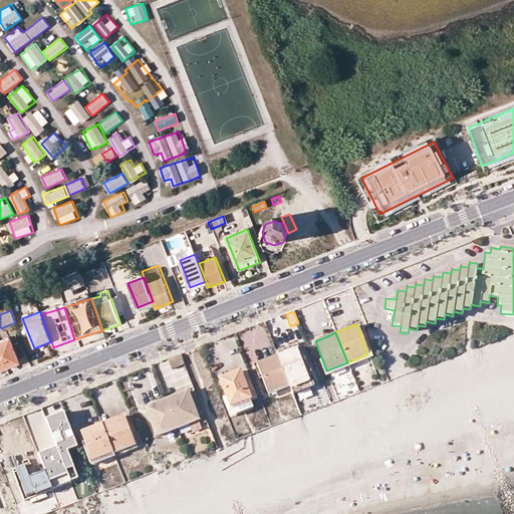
[(0,341),(0,370),(21,362),(11,338),(0,341)]
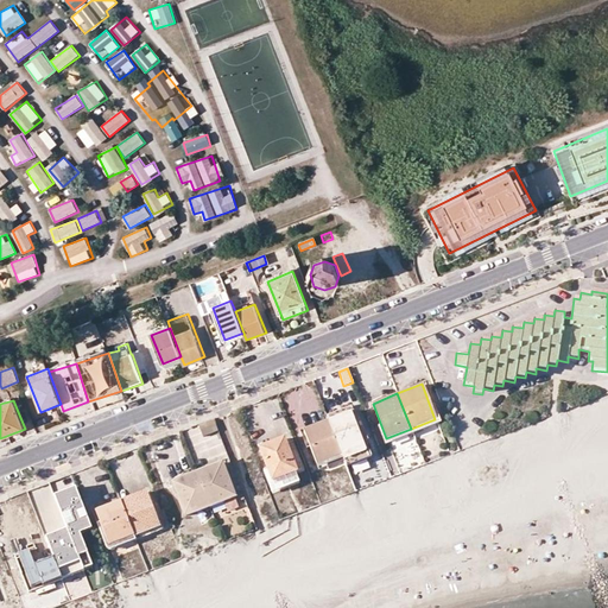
[(330,422),(343,457),(368,448),(352,406),(341,411),(343,417),(341,418),(339,412),(328,416),(330,422)]
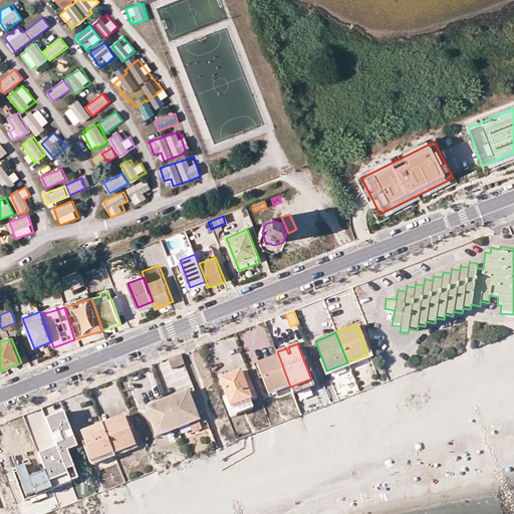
[(347,362),(348,365),(369,357),(367,354),(347,362)]
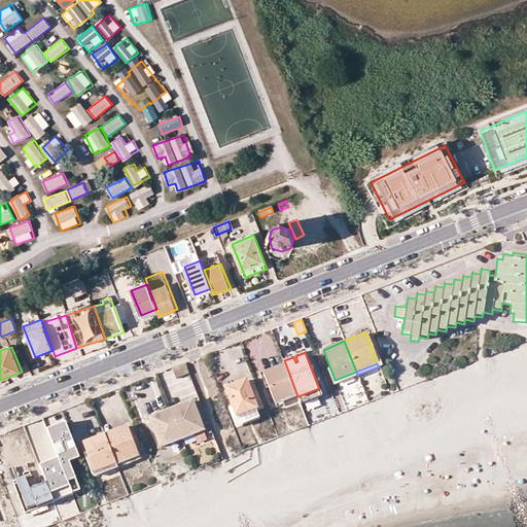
[(186,364),(173,370),(177,380),(190,375),(186,364)]
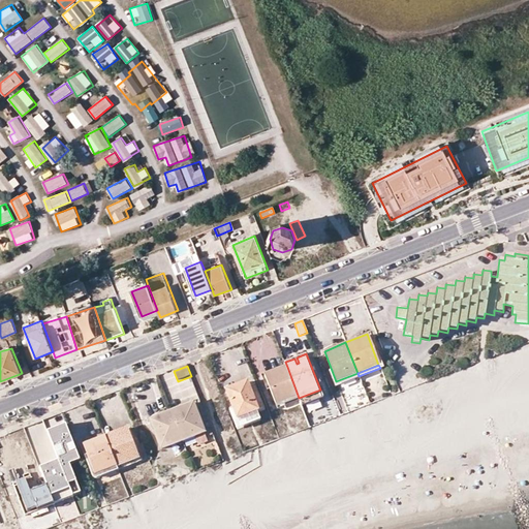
[(299,398),(287,367),(266,375),(278,406),(299,398)]
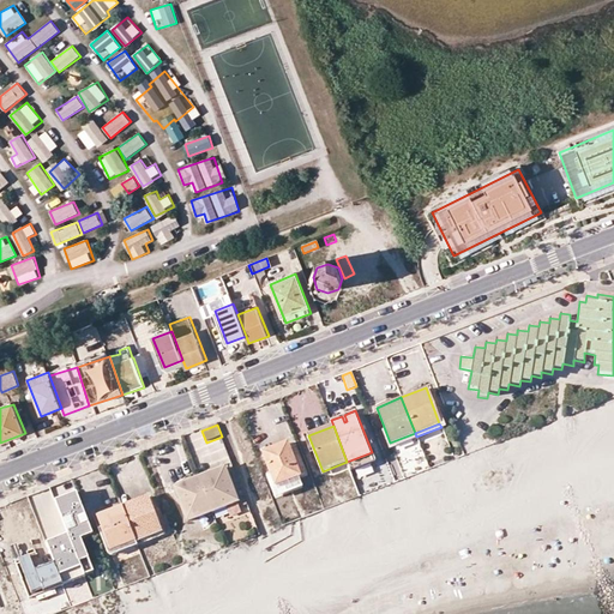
[(415,433),(390,443),(392,447),(416,437),(415,433)]
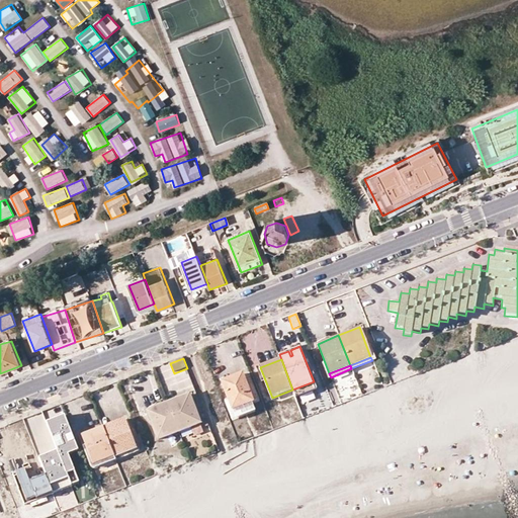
[(256,404),(244,374),(223,383),(230,401),(234,412),(253,405),(256,404)]
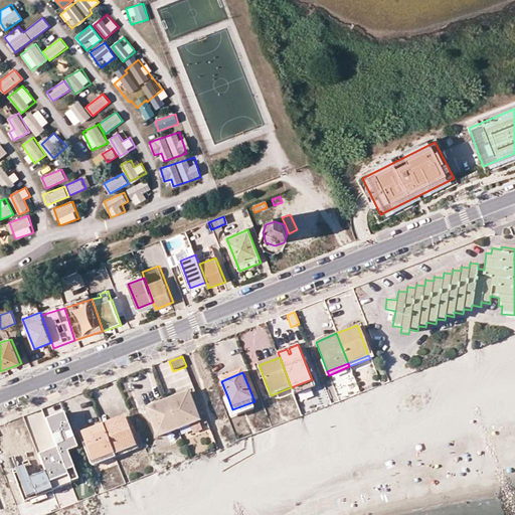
[(316,388),(312,379),(291,387),(295,396),(316,388)]
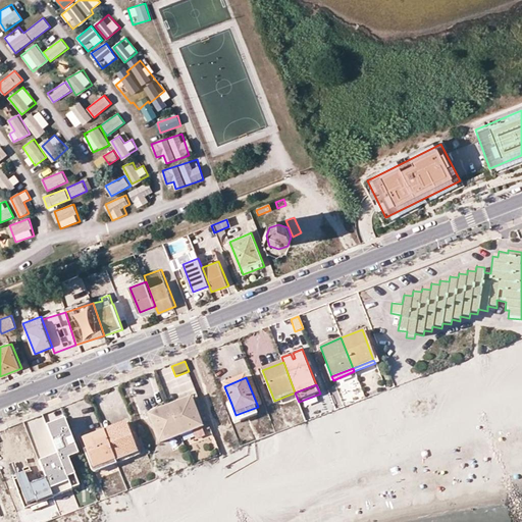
[(295,393),(274,401),(275,405),(297,397),(295,393)]
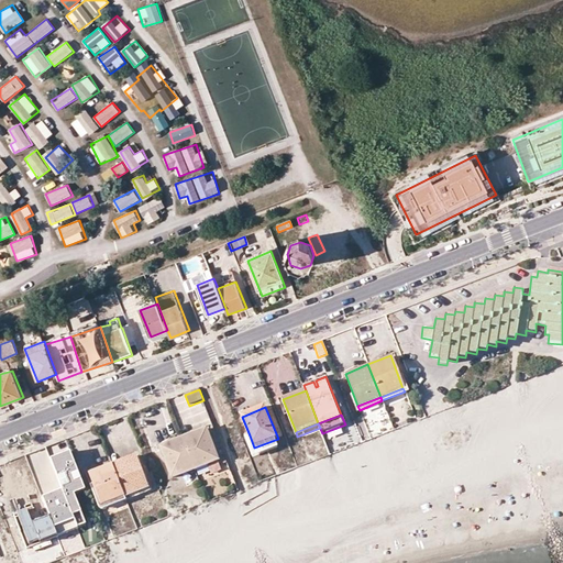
[(184,440),(196,471),(209,465),(220,461),(208,431),(184,440)]
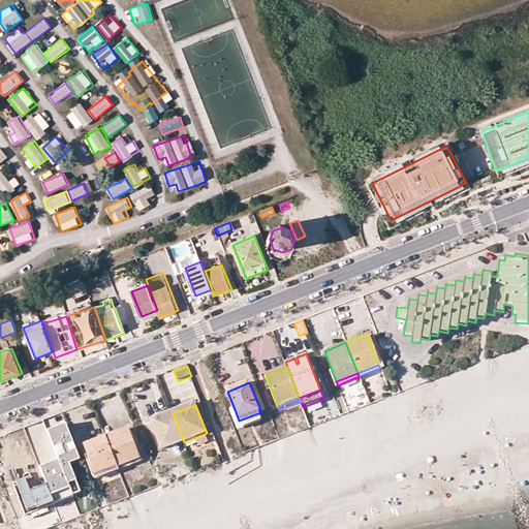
[(239,421),(235,409),(231,411),(240,431),(262,422),(258,413),(239,421)]
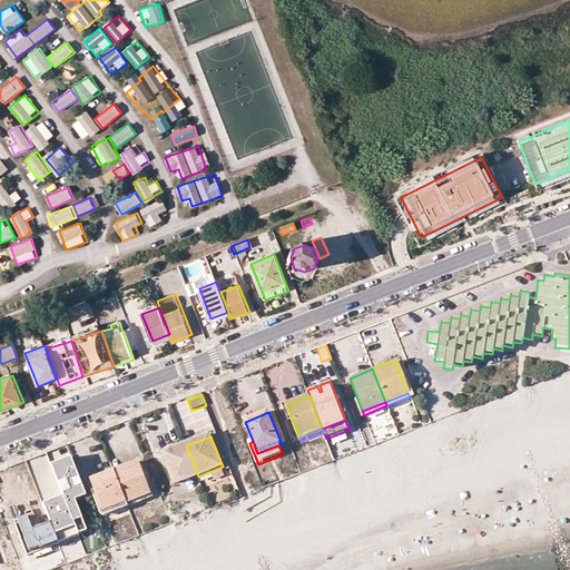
[(198,477),(186,445),(161,454),(174,485),(198,477)]
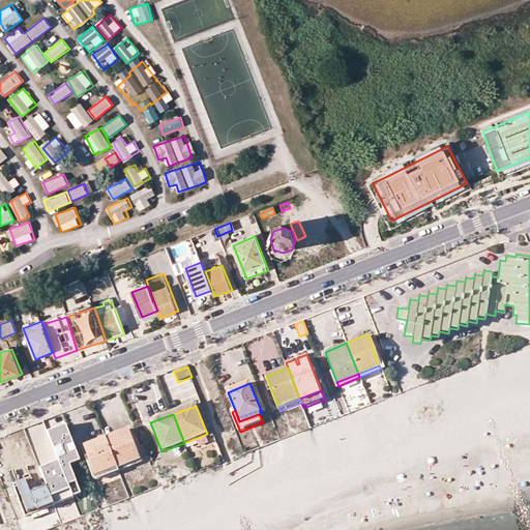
[(59,459),(75,496),(83,492),(71,465),(83,460),(66,421),(48,430),(59,459)]
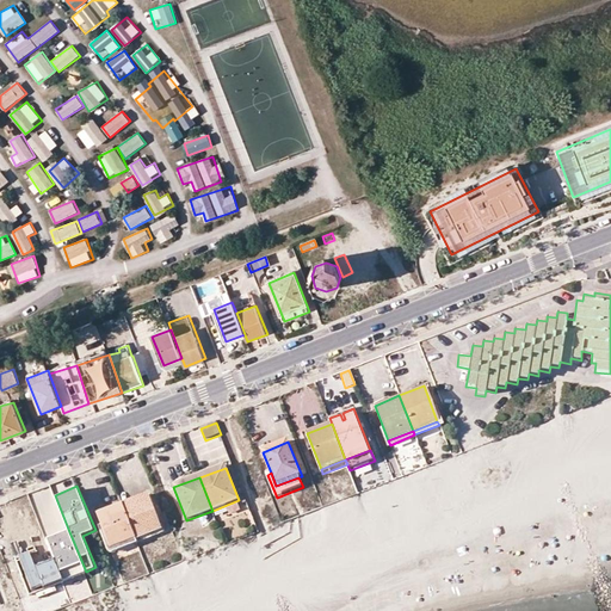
[(124,506),(137,541),(162,530),(149,497),(124,506)]
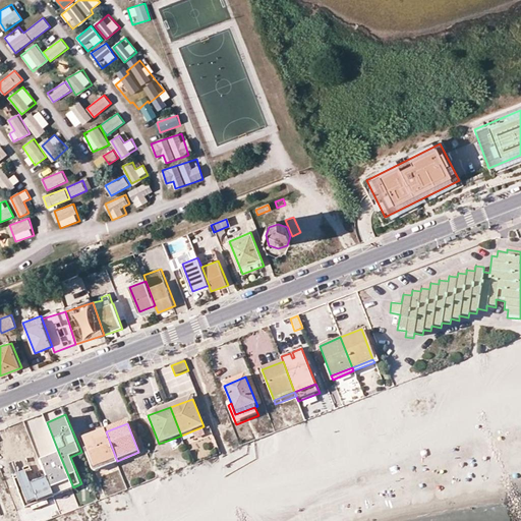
[(204,426),(193,430),(197,440),(207,437),(204,426)]
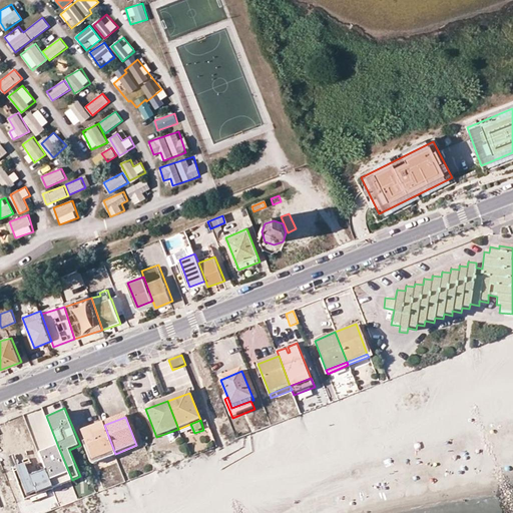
[(115,454),(104,425),(83,433),(94,462),(115,454)]
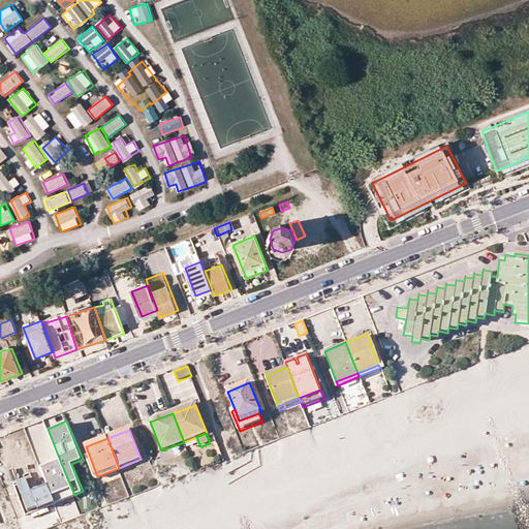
[(59,458),(39,466),(47,484),(55,503),(74,495),(59,458)]
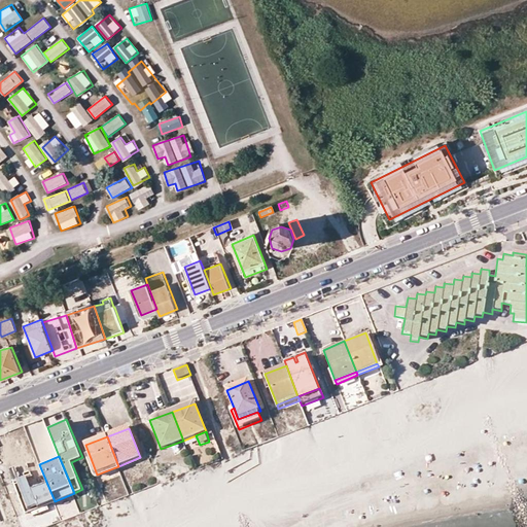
[(25,477),(13,482),(26,513),(55,501),(46,482),(29,489),(25,477)]
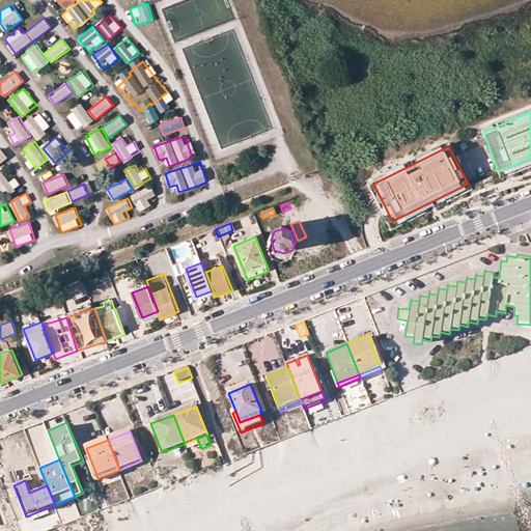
[(0,528),(9,525),(0,501),(0,528)]
